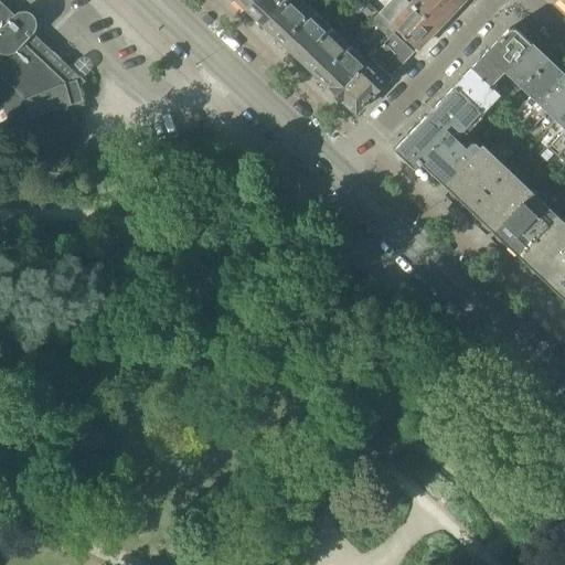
[(253,0),(245,9),(263,25),(286,0),(253,0)]
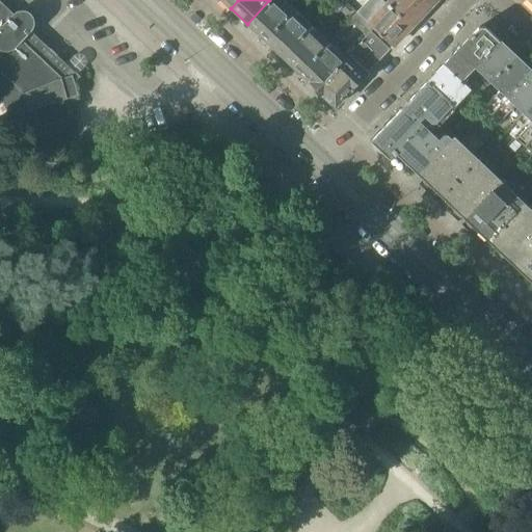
[(269,0),(247,24),(264,40),(293,9),(283,0),(269,0)]
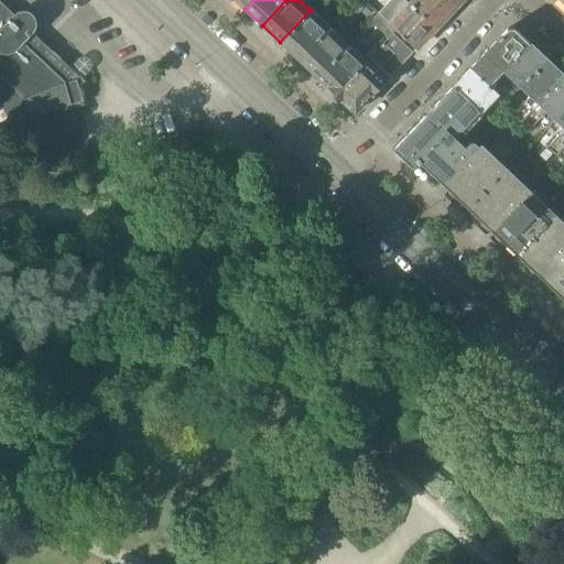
[(343,0),(356,13),(366,3),(362,0),(343,0)]
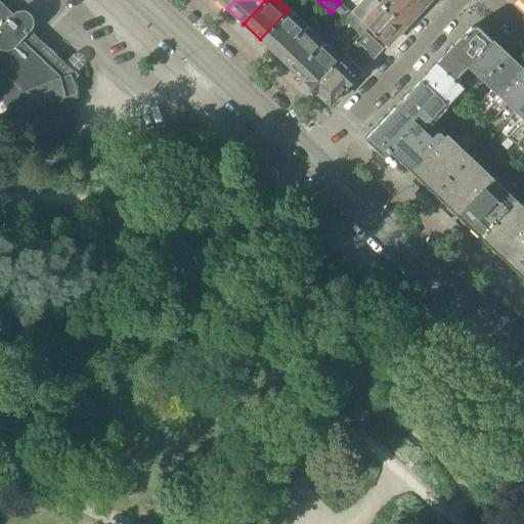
[(404,26),(377,0),(376,0),(367,8),(370,11),(360,22),(350,12),(343,20),(359,35),(345,51),(355,60),(362,52),(372,60),(404,26)]
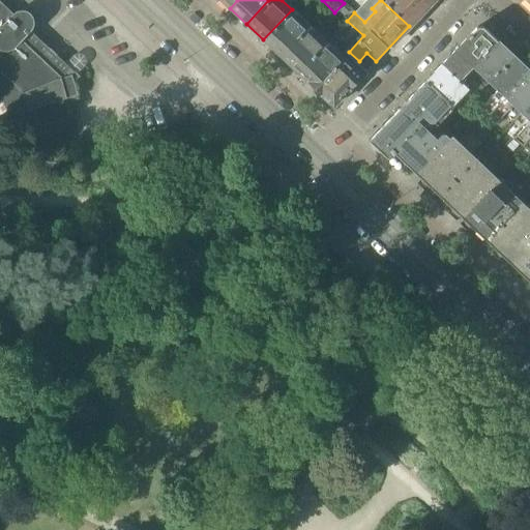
[(381,0),(409,26),(428,7),(419,0),(381,0)]
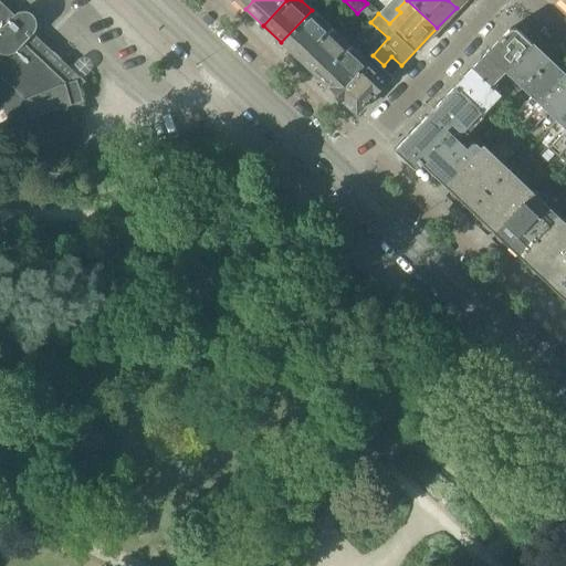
[(48,129),(73,122),(69,104),(81,101),(75,83),(82,81),(31,33),(32,31),(33,31),(34,29),(35,27),(35,24),(35,23),(35,21),(34,19),(33,17),(32,16),(31,14),(29,13),(27,12),(24,11),(23,11),(21,12),(19,12),(17,13),(14,14),(13,17),(0,3),(0,105),(3,108),(9,123),(19,154),(42,147),(38,134),(42,133),(49,130),(48,129)]
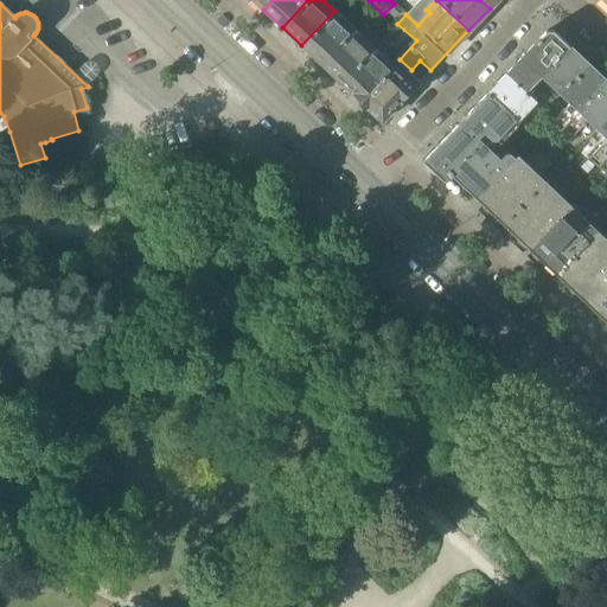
[(301,45),(323,65),(356,31),(356,30),(334,10),(334,11),(301,45)]
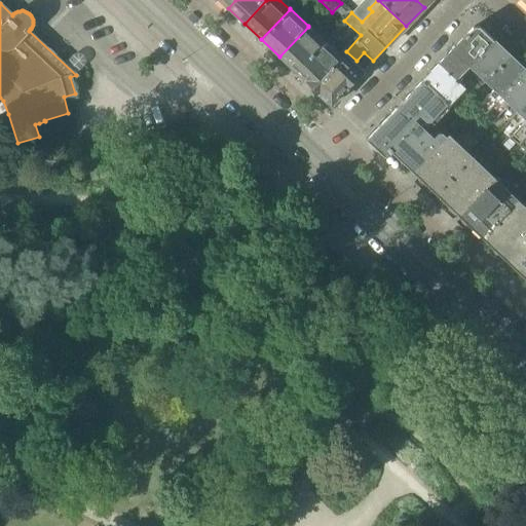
[(279,57),(296,72),(325,42),(308,27),(279,57)]
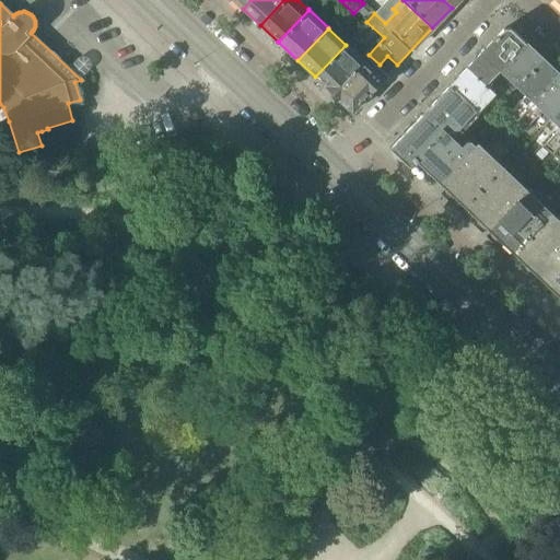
[(467,67),(486,84),(493,77),(525,43),(510,28),(504,28),(467,67)]
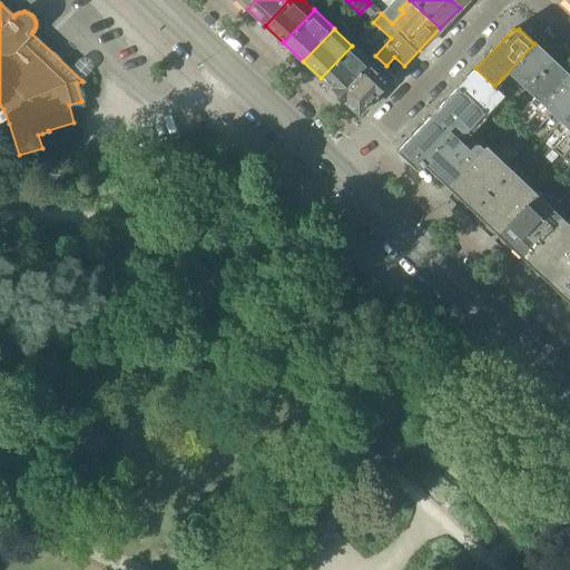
[(534,43),(502,78),(519,94),(526,87),(551,59),(534,43)]
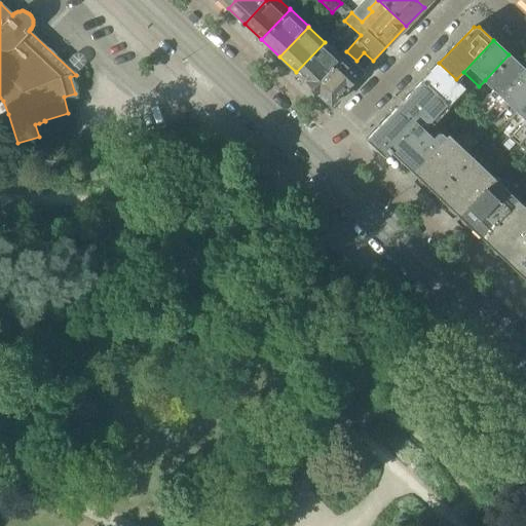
[(296,72),(312,87),(340,58),(325,42),(296,72)]
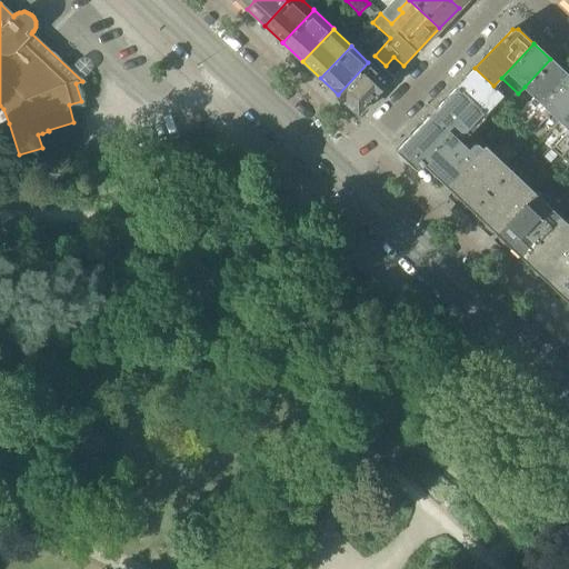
[(550,59),(525,87),(533,96),(516,115),(523,122),(568,76),(550,59)]
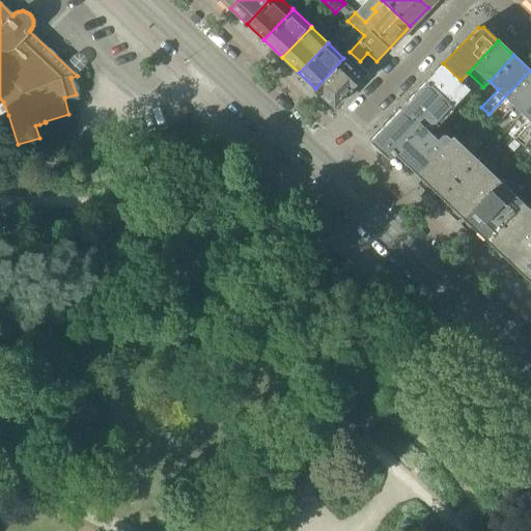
[(344,56),(343,58),(315,88),(334,107),(364,75),(344,56)]
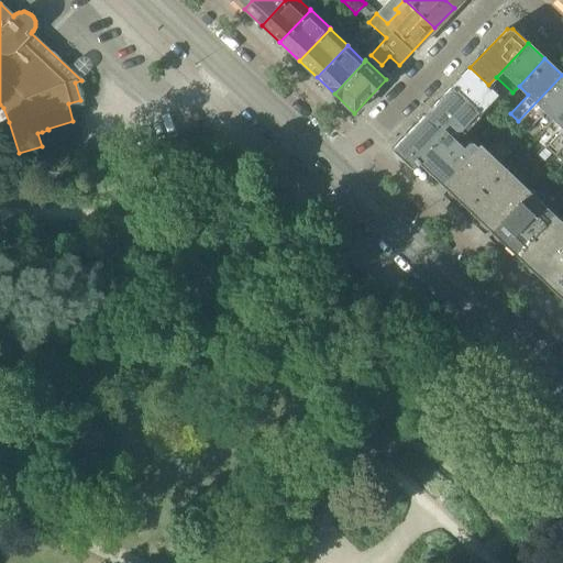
[(453,85),(481,111),(497,94),(488,85),(470,67),(453,85)]
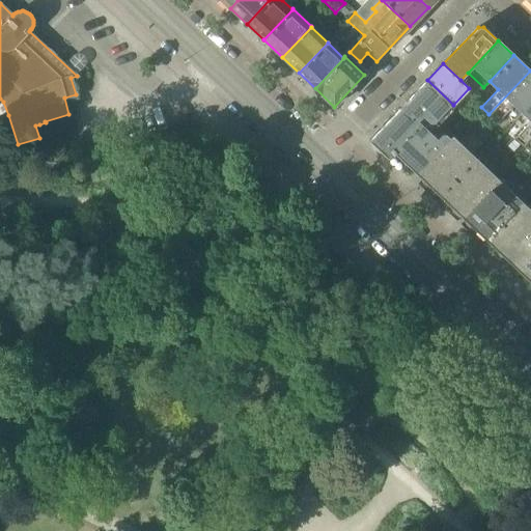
[(523,112),(530,104),(530,72),(530,71),(488,114),(498,121),(514,105),(523,112)]
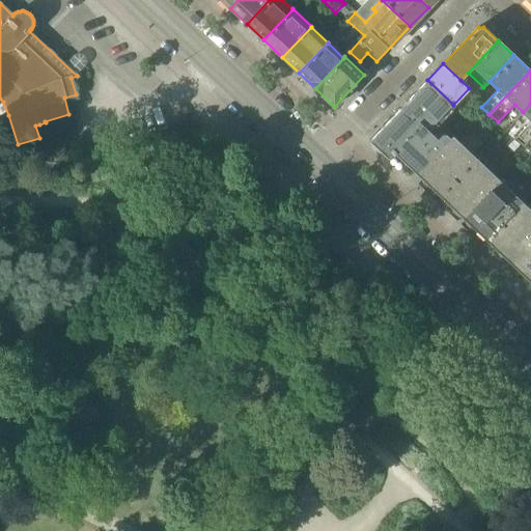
[(450,139),(453,136),(469,120),(467,118),(459,111),(453,105),(427,80),(400,109),(418,127),(421,123),(437,138),(441,135),(446,135),(450,139)]
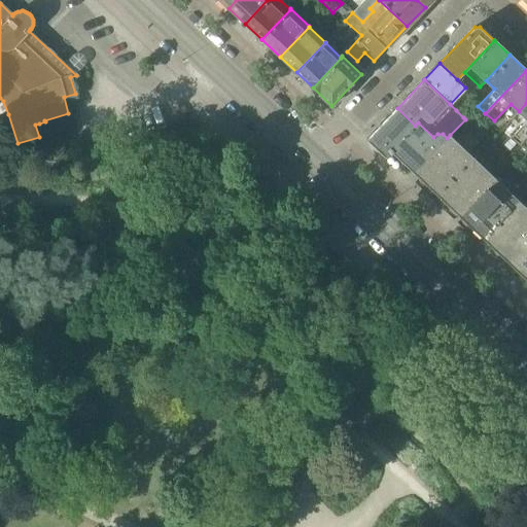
[(517,143),(518,144),(526,135),(526,103),(519,111),(526,119),(499,149),(505,155),(517,143)]
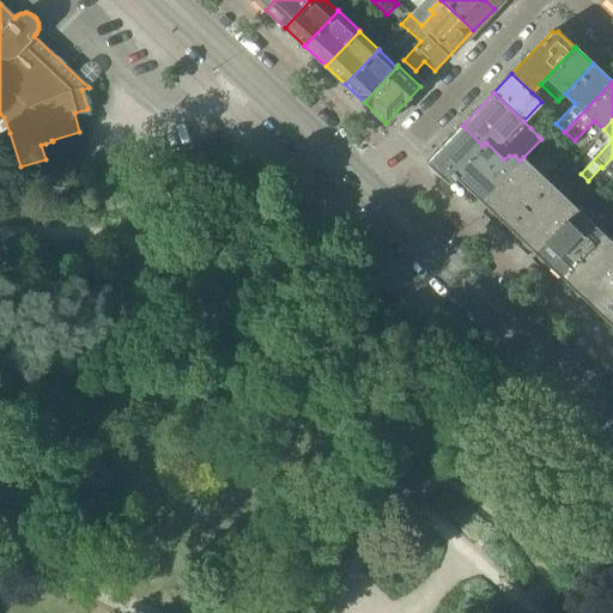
[(530,128),(539,137),(545,129),(536,122),(530,128)]
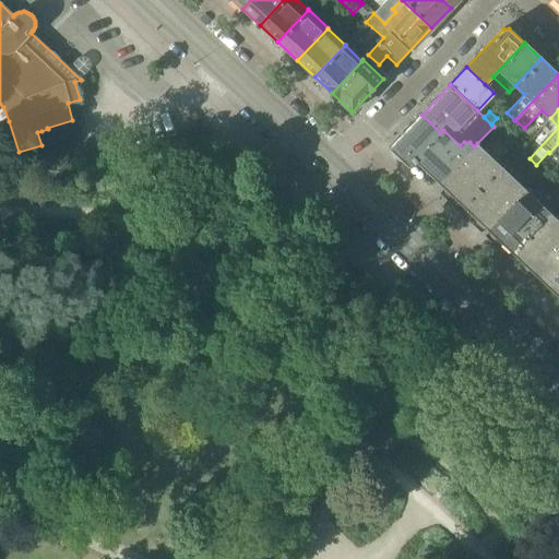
[(390,149),(409,166),(440,133),(421,115),(390,149)]
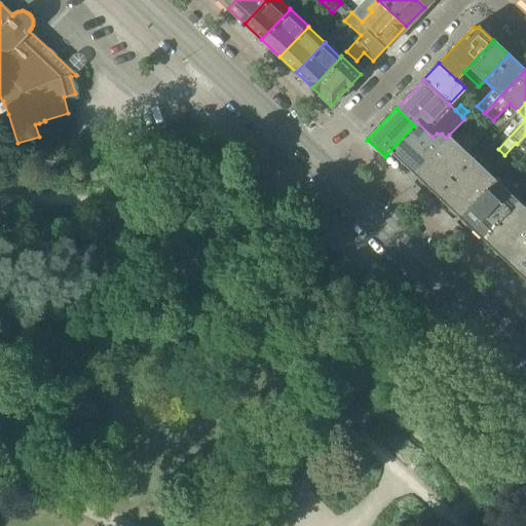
[(72,127),(68,113),(44,120),(45,121),(48,134),(50,134),(72,127)]
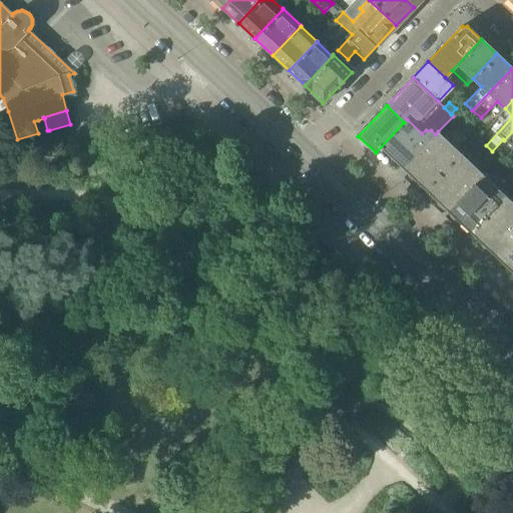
[(468,117),(463,112),(456,119),(461,125),(468,117)]
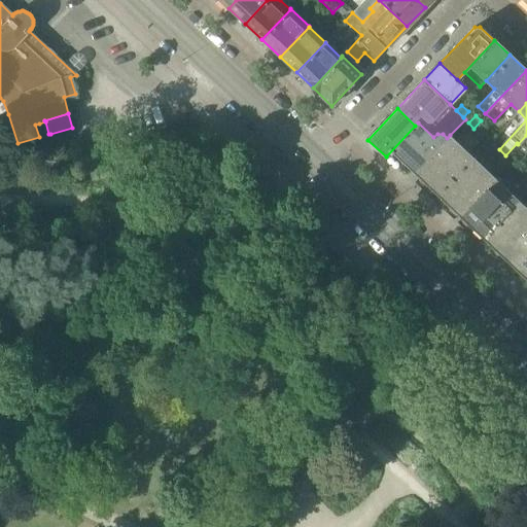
[(487,140),(489,142),(496,135),(481,120),(473,129),(487,140)]
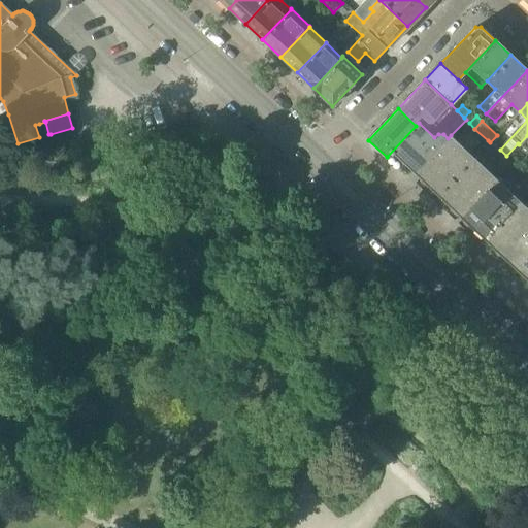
[(39,137),(18,143),(21,154),(41,149),(42,151),(47,158),(57,158),(64,153),(64,144),(62,135),(52,138),(51,134),(48,134),(45,122),(39,124),(35,125),(39,137)]
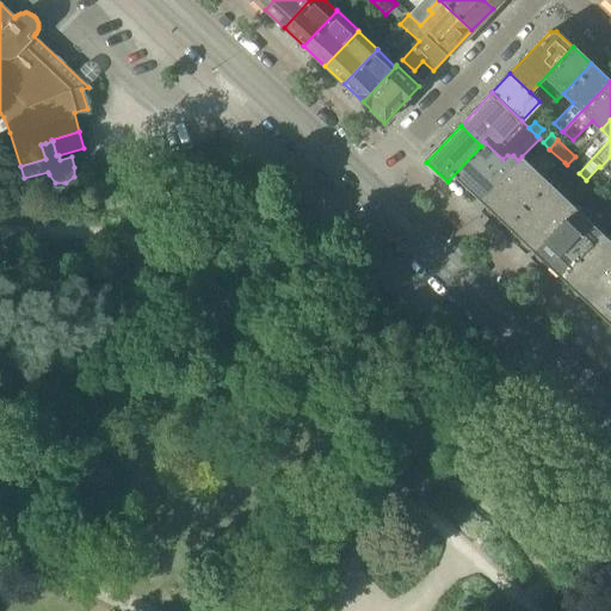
[(477,197),(480,199),(518,160),(513,155),(507,155),(503,159),(485,142),(481,146),(448,181),(470,204),(477,197)]
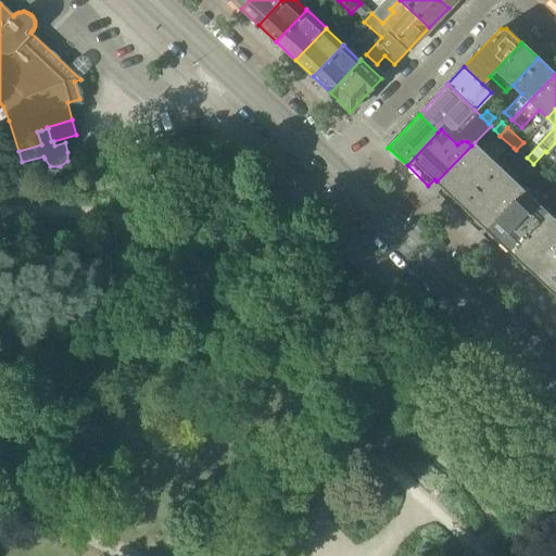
[(492,141),(498,136),(491,130),(485,136),(492,141)]
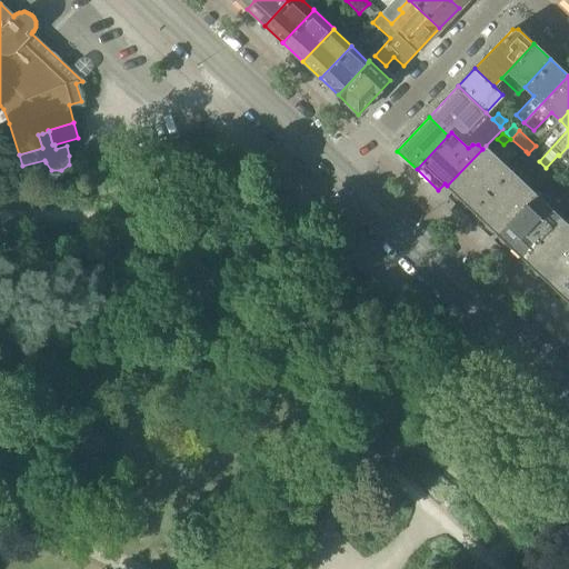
[(447,186),(472,210),(507,172),(488,155),(491,151),(486,146),(482,149),(447,186)]
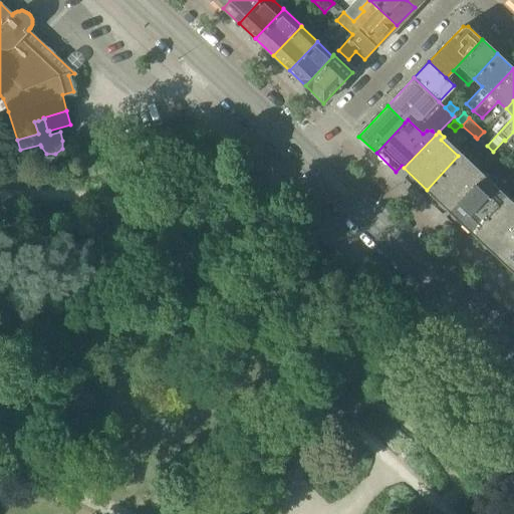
[(513,147),(513,132),(505,141),(513,148),(513,147)]
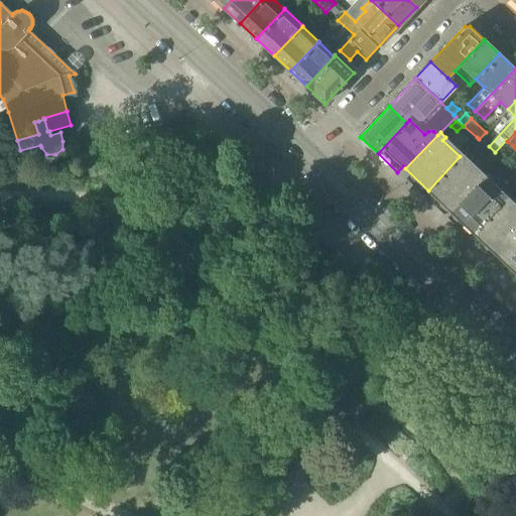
[(500,159),(479,139),(477,137),(470,144),(494,166),(495,165),(500,159)]
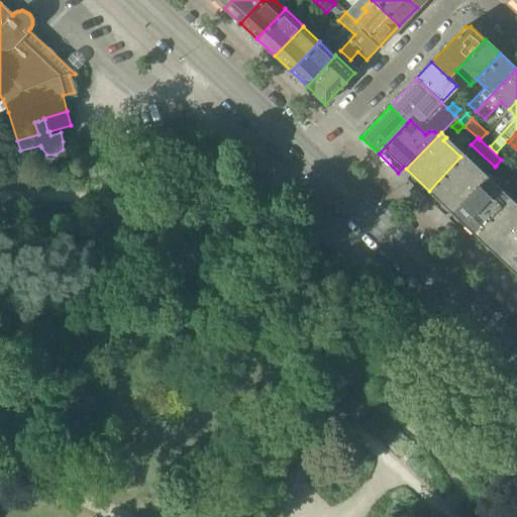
[(429,191),(451,212),(487,175),(479,169),(476,172),(460,157),(429,191)]
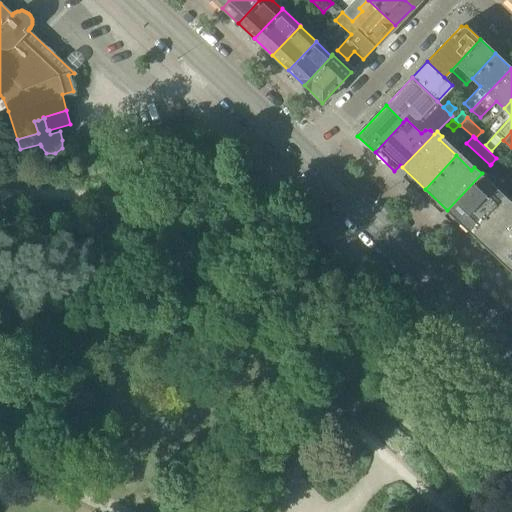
[(496,158),(491,164),(502,175),(508,168),(496,158)]
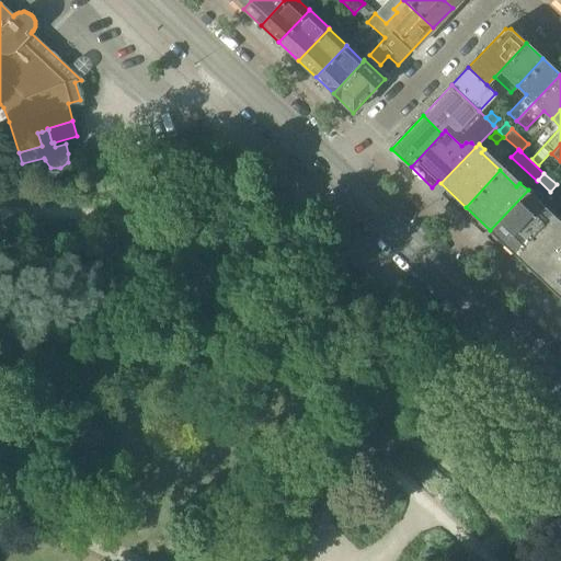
[(490,230),(514,253),(549,217),(530,199),(534,196),(528,190),(490,230)]
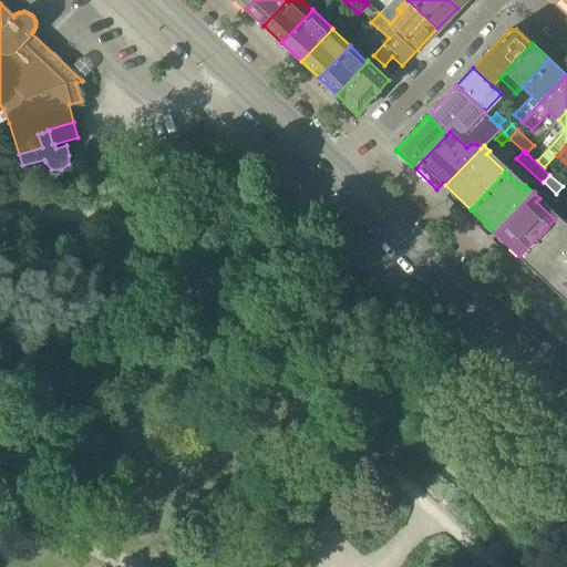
[(519,256),(545,279),(566,256),(566,230),(555,219),(519,256)]
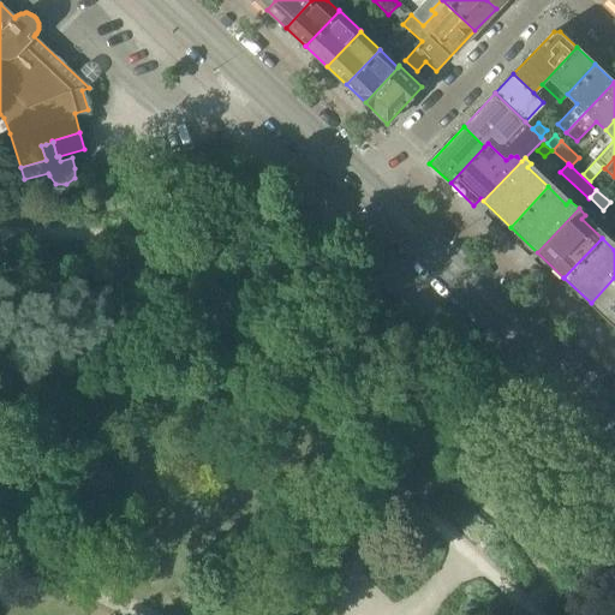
[(614,278),(591,303),(614,326),(614,278)]
